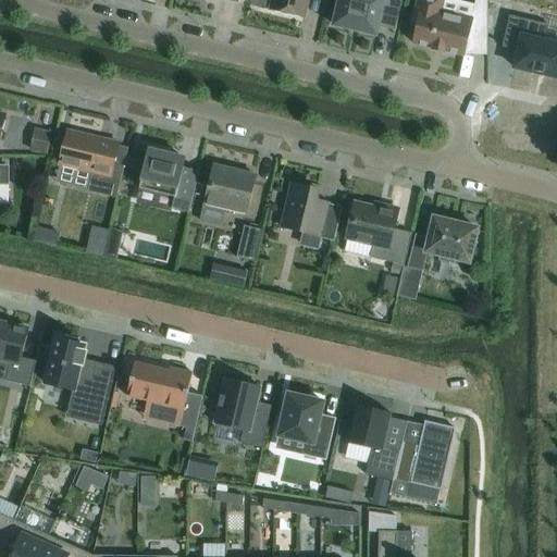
[(272,0),(270,10),(302,19),(307,0),(272,0)]
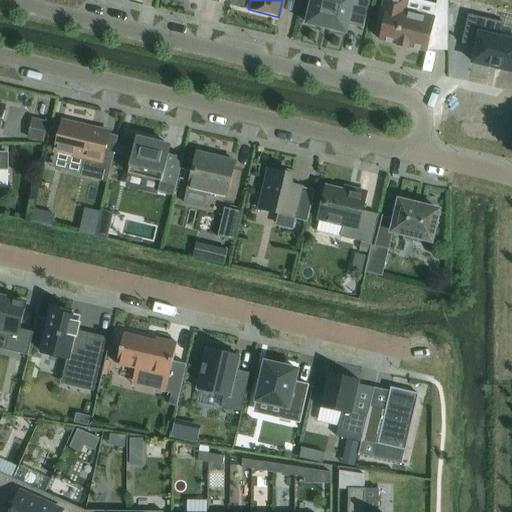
[(311,0),(306,23),(345,32),(347,25),(362,28),(369,0),(311,0)]
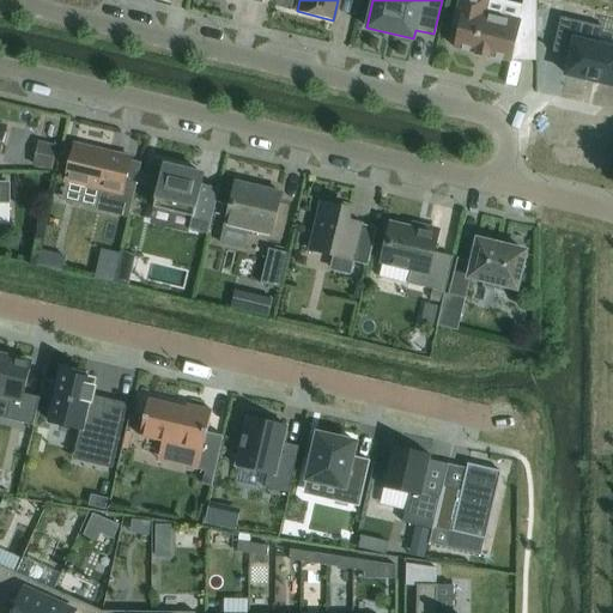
[(535,43),(535,0),(522,0),(517,20),(485,13),(487,0),(459,0),(454,24),(460,25),(454,48),(475,54),(475,56),(487,59),(487,56),(509,61),(514,43),(535,43)]
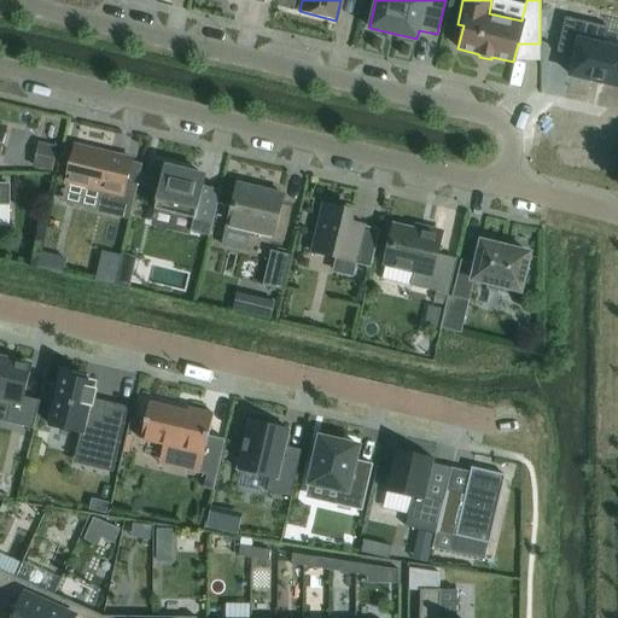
[(564,16),(555,52),(573,56),(570,75),(617,86),(617,48),(602,45),(607,27),(564,16)]
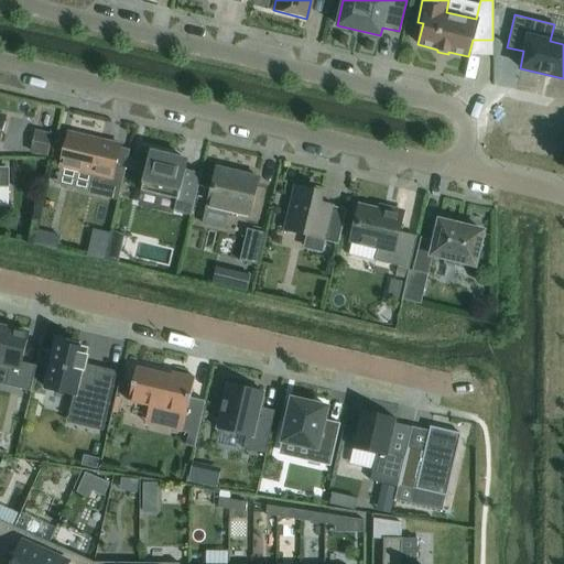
[(31,152),(47,155),(51,136),(35,132),(31,152)]
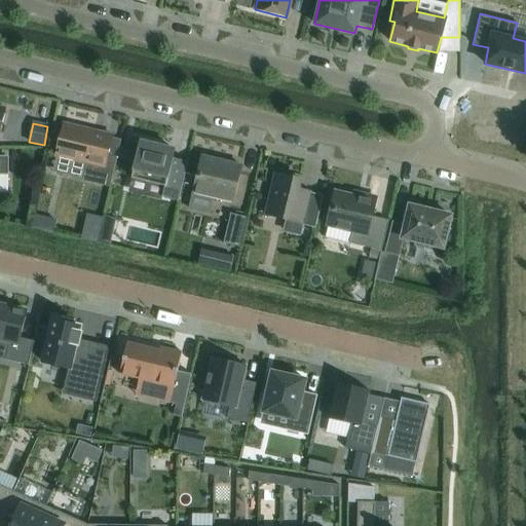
[(64,124),(55,156),(87,163),(83,180),(110,186),(120,142),(110,140),(111,136),(64,124)]
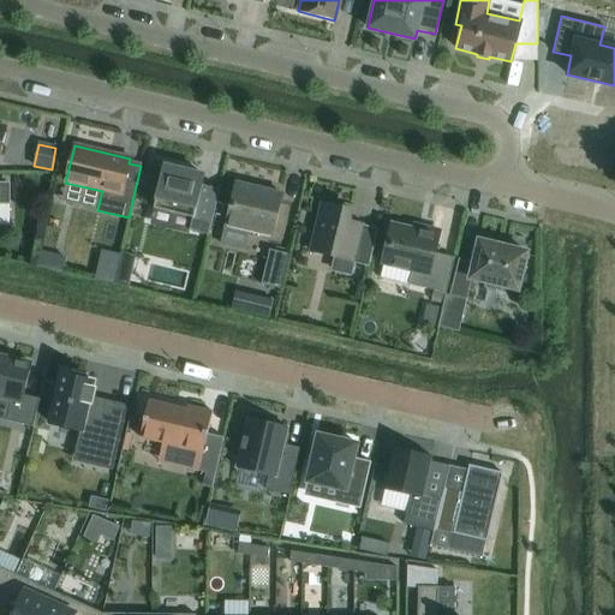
[(213,218),(216,201),(219,190),(201,185),(203,175),(154,163),(149,185),(159,187),(154,209),(192,218),(189,231),(208,236),(213,218)]
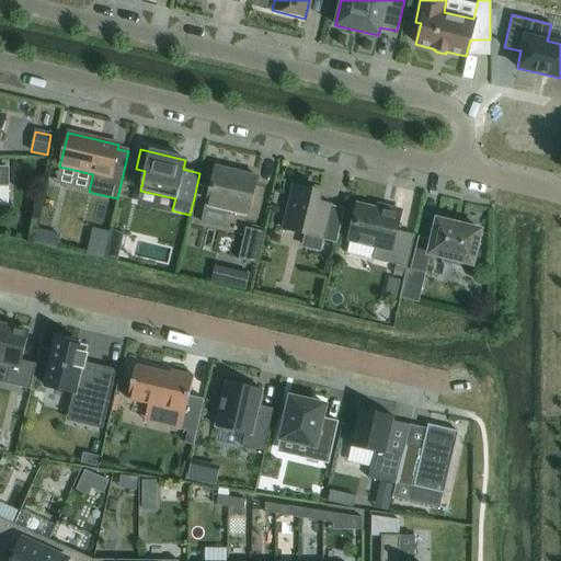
[(215,168),(205,206),(248,216),(258,178),(215,168)]
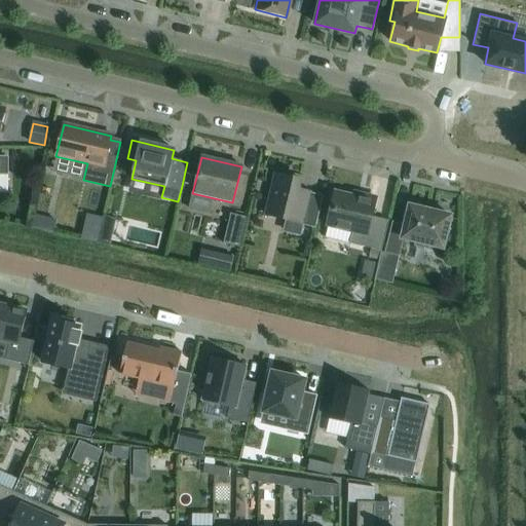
[(185,172),(182,186),(188,187),(192,174),(185,172)]
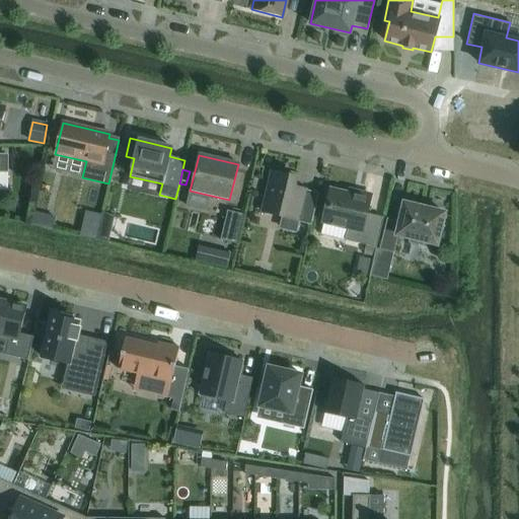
[(318,195),(304,192),(304,190),(294,188),(296,177),(272,172),(262,212),(283,217),(281,227),(295,231),(297,222),(310,226),(318,195)]
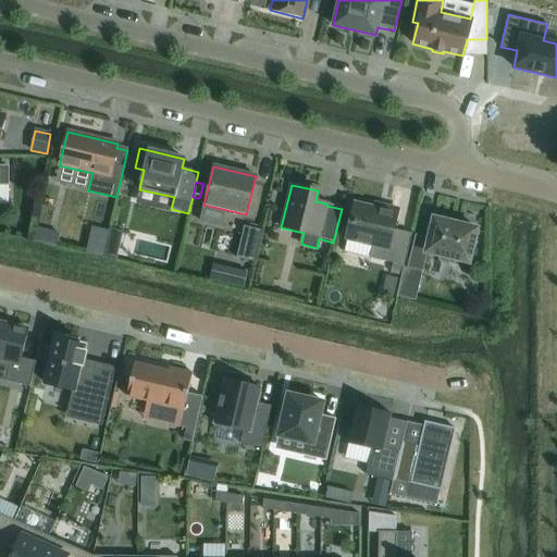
[(369,258),(404,265),(411,234),(393,230),(398,210),(384,207),(384,210),(354,203),(345,238),(373,245),(369,258)]
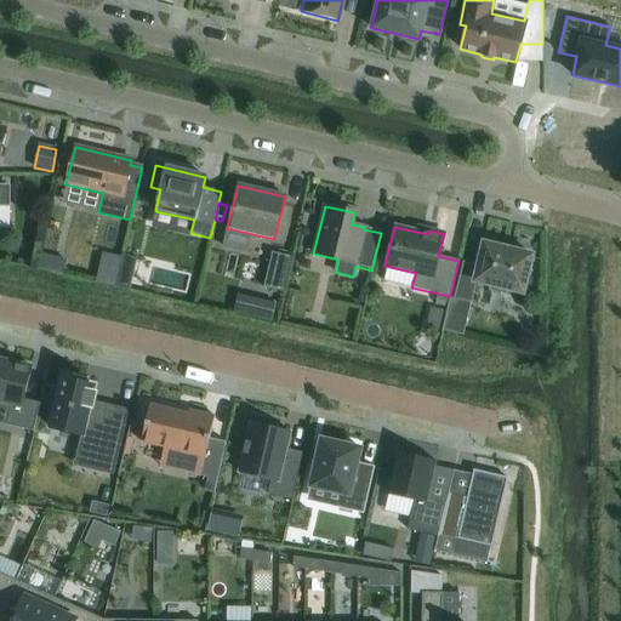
[(507,288),(523,291),(531,255),(483,244),(478,265),(462,261),(454,297),(471,302),(476,280),(490,284),(489,290),(506,294),(507,288)]
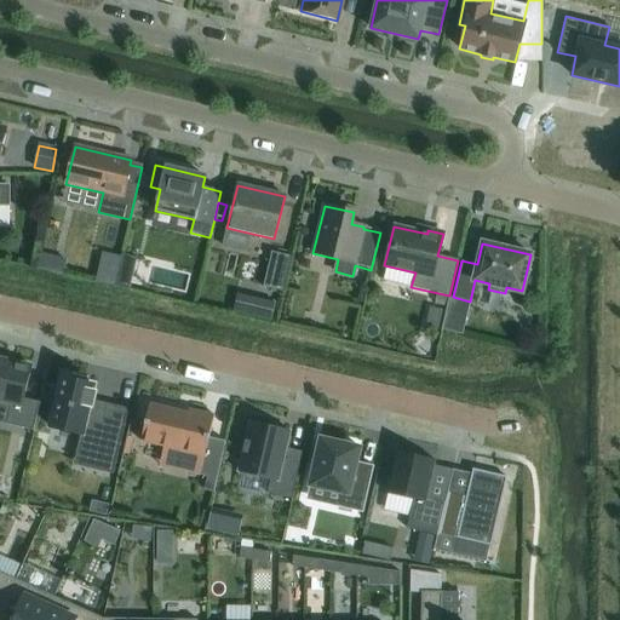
[(103,252),(96,282),(114,287),(121,257),(103,252)]
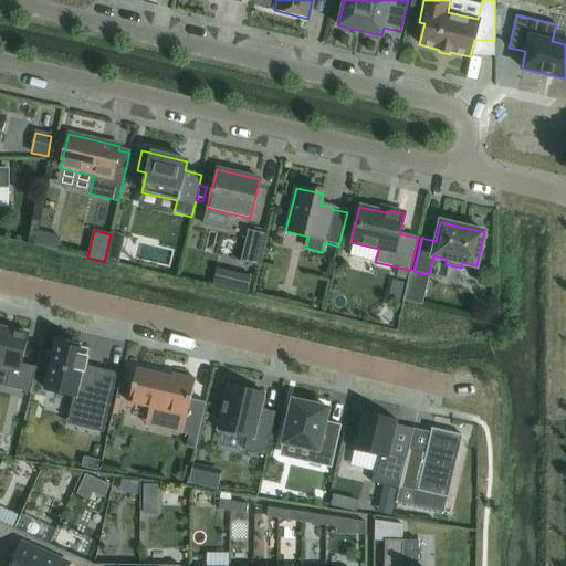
[(263,233),(248,230),(240,261),(257,265),(263,233)]
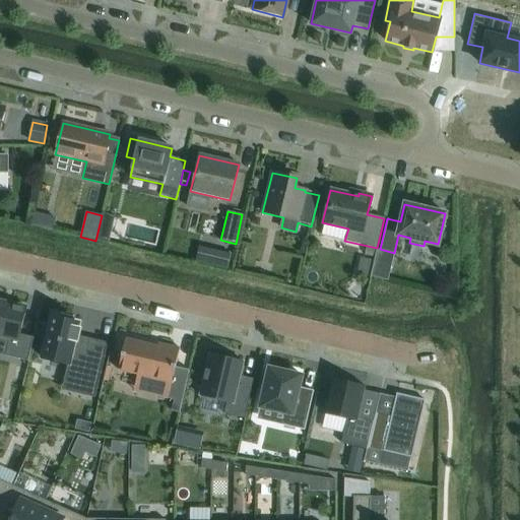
[(102,215),(95,241),(108,244),(115,215),(103,212),(102,215)]
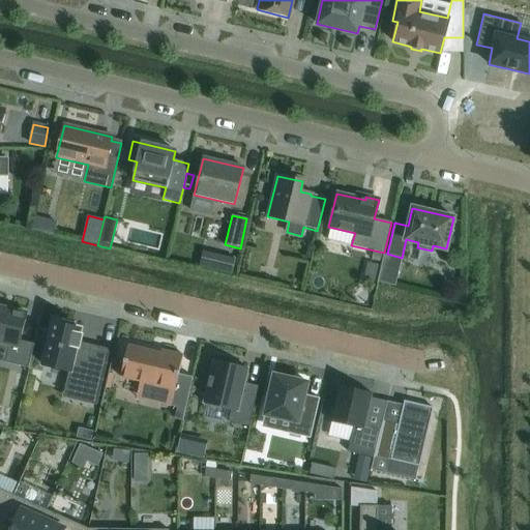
[(35,217),(32,230),(53,234),(56,223),(35,217)]
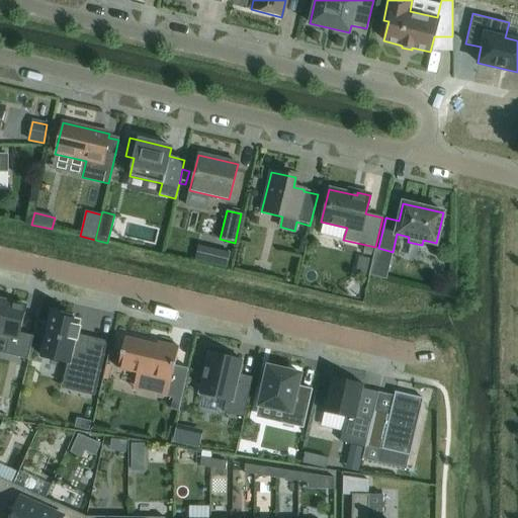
[(0,334),(9,337),(4,354),(27,360),(33,336),(19,333),(25,307),(0,299),(0,334)]
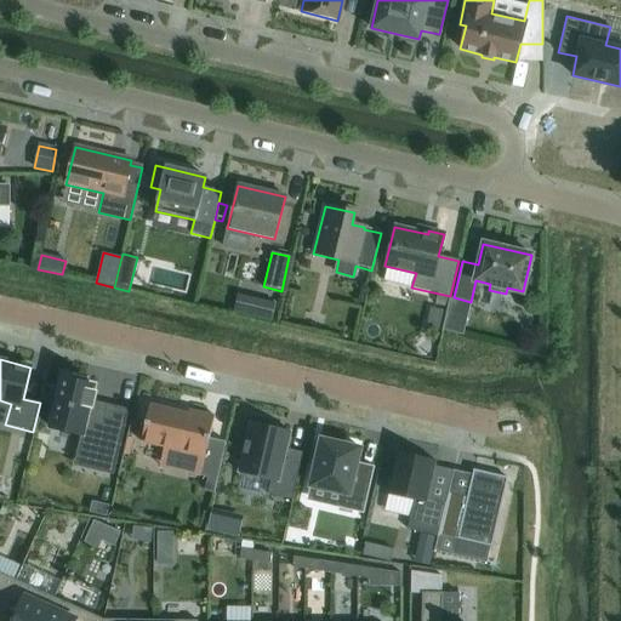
[(62,374),(50,427),(81,436),(78,451),(115,460),(117,460),(127,415),(107,410),(108,405),(93,403),(96,392),(93,392),(95,386),(84,385),(85,380),(62,374)]
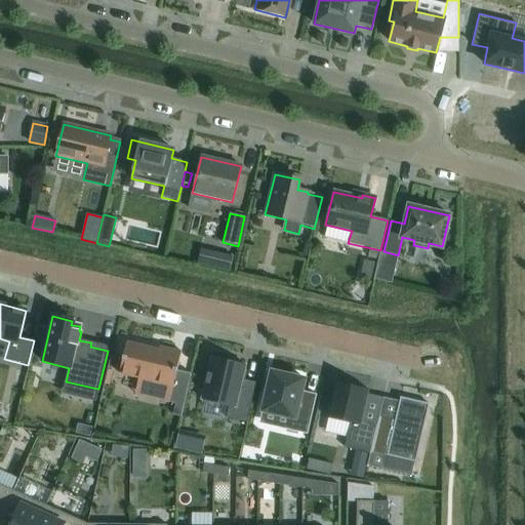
[(126,341),(119,373),(138,378),(161,384),(158,400),(183,406),(191,373),(176,370),(182,352),(159,347),(158,350),(126,341)]
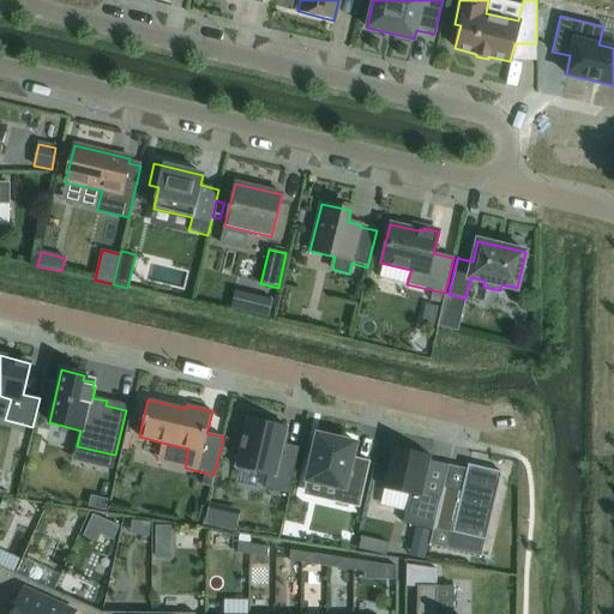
[(247,417),(235,467),(274,476),(271,491),(288,494),(299,447),(283,444),(287,427),(247,417)]
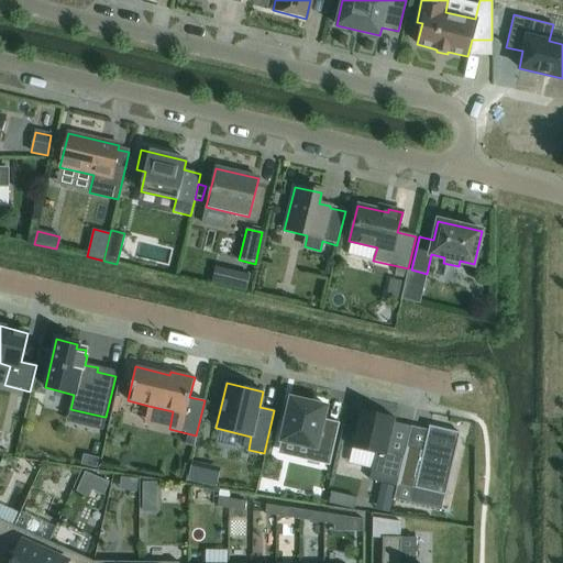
[(290,398),(280,441),(309,448),(306,461),(329,466),(339,423),(323,419),(327,407),(324,406),(324,408),(310,405),(311,403),(290,398)]
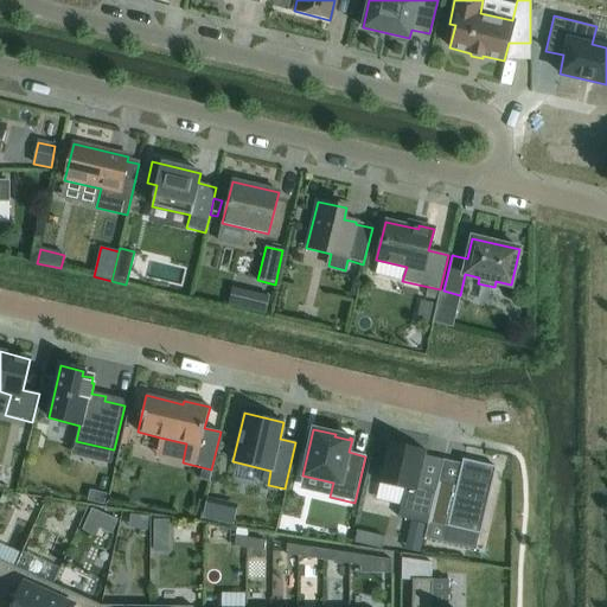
[(388,442),(378,484),(379,484),(404,490),(400,506),(397,517),(411,521),(415,522),(426,524),(427,524),(428,523),(435,492),(416,487),(425,451),(388,442)]
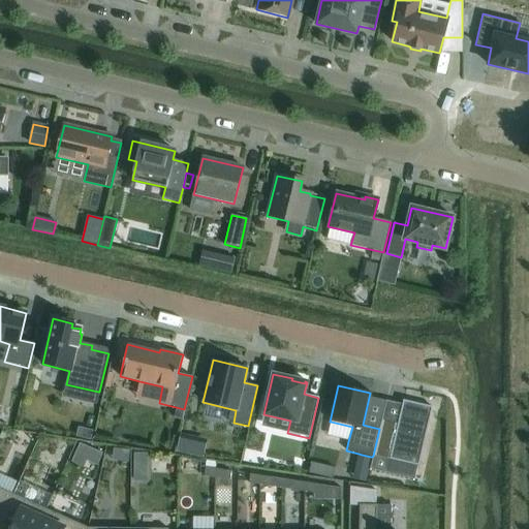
[(379,429),(373,456),(390,459),(386,469),(413,474),(415,465),(417,466),(418,466),(433,407),(403,400),(402,404),(398,423),(381,418),(379,429)]
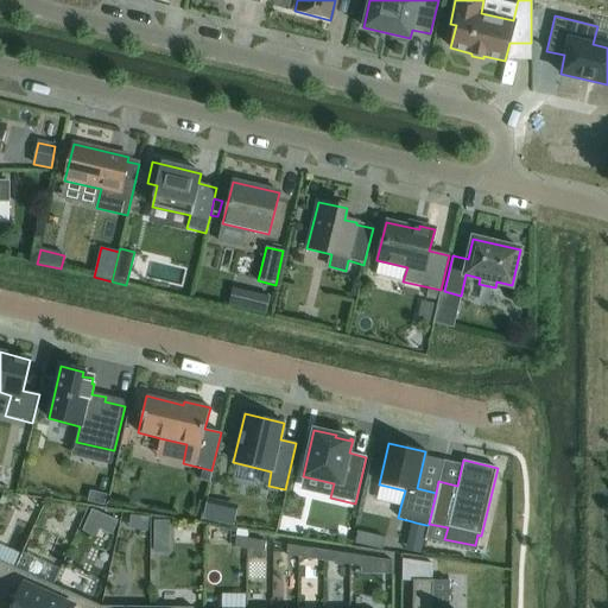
[(103,505),(107,493),(90,489),(88,500),(103,505)]
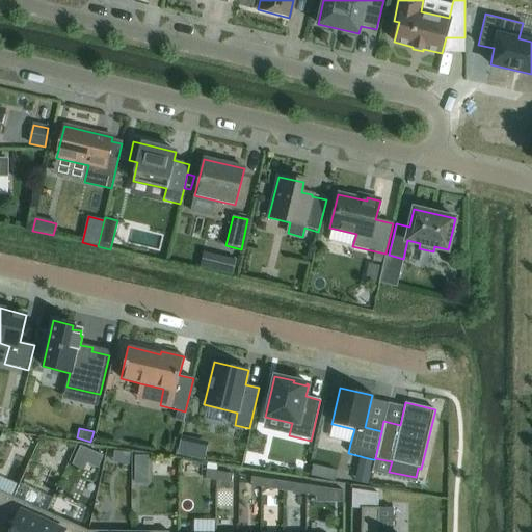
[(95,453),(89,464),(97,469),(102,456),(95,453)]
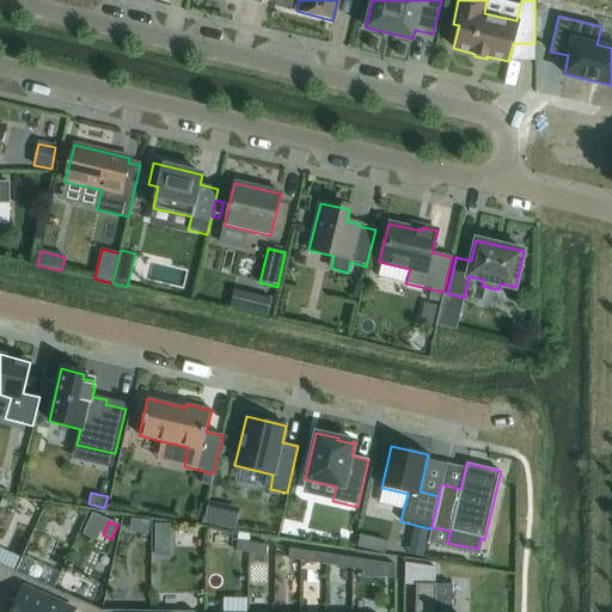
[(169,556),(170,524),(154,522),(154,555),(169,556)]
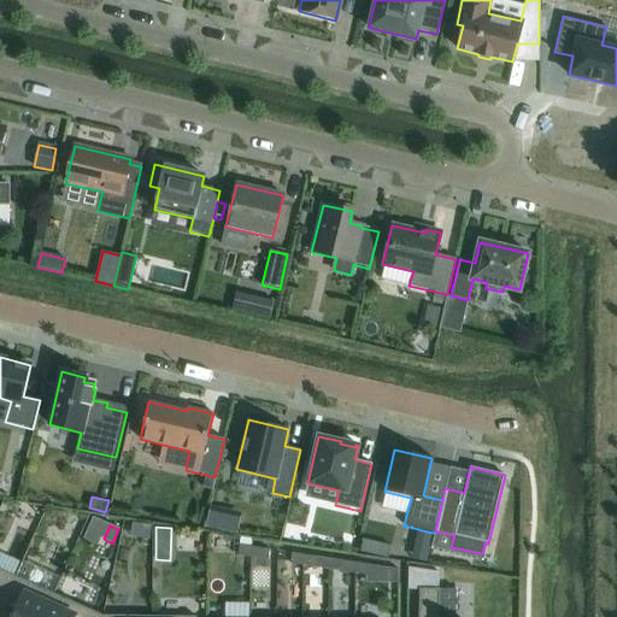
[(415,542),(430,546),(433,533),(422,530),(418,529),(415,542)]
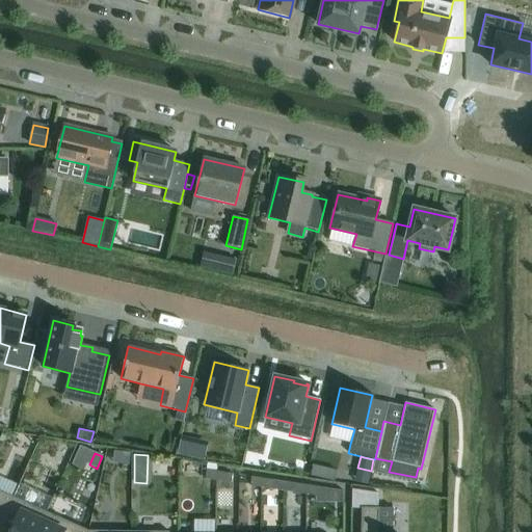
[(206,470),(205,480),(217,482),(219,472),(206,470)]
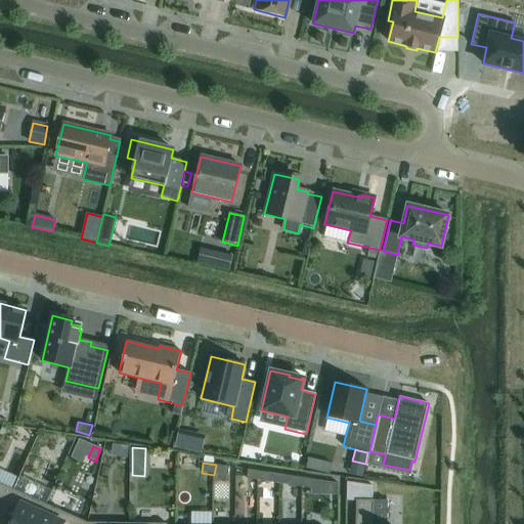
[(216,465),(214,475),(227,477),(228,467),(216,465)]
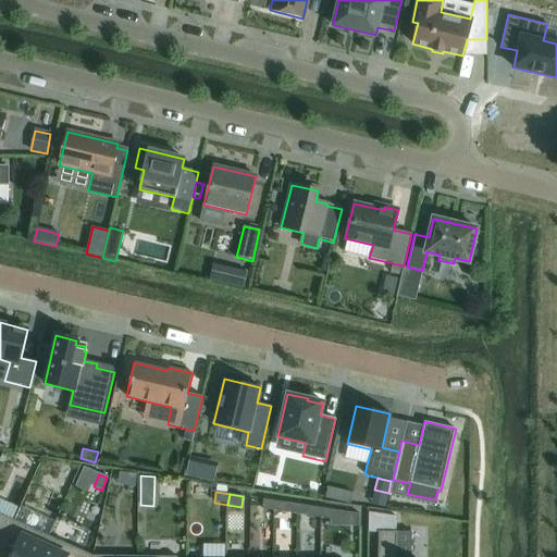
[(263,499),(261,510),(273,511),(274,500),(263,499)]
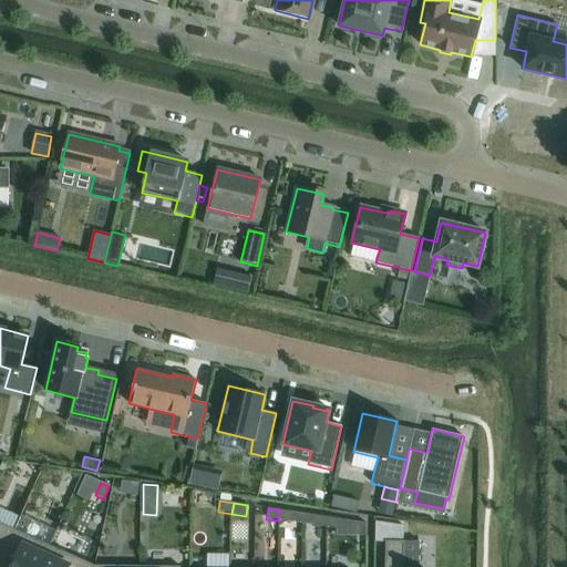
[(279,509),(278,521),(289,523),(291,512),(279,509)]
